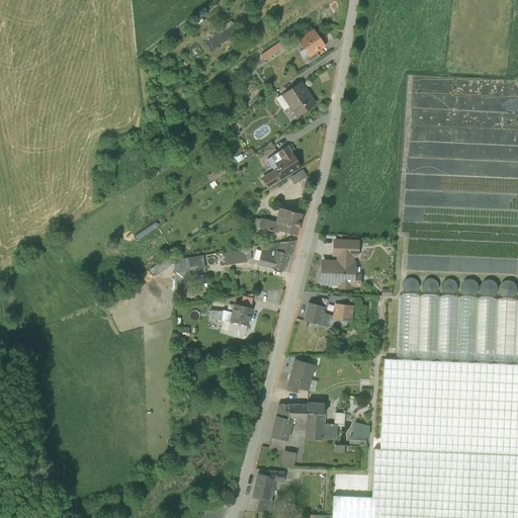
[(219,35),(234,25),(231,20),(216,31),(219,35)]
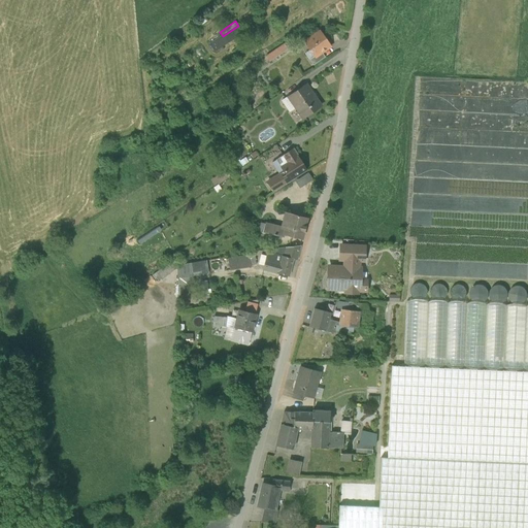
[(210,44),(215,53),(243,33),(238,26),(223,36),(210,44)]
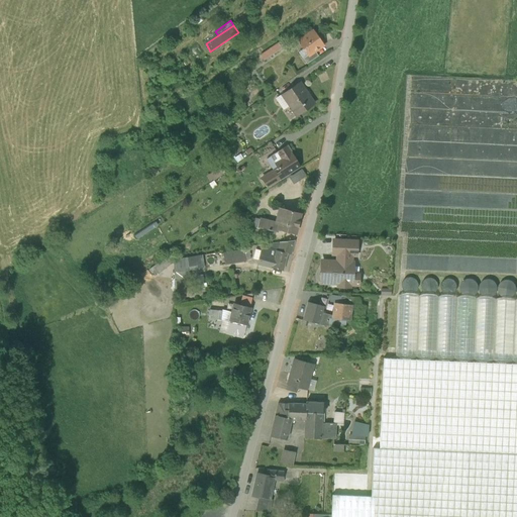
[(307,56),(308,57),(315,52),(323,45),(314,31),(298,42),(303,49),(307,56)]
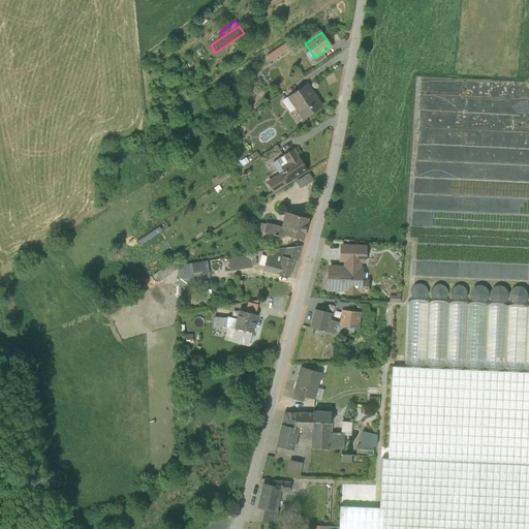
[(266,57),(270,62),(289,49),(286,43),(266,57)]
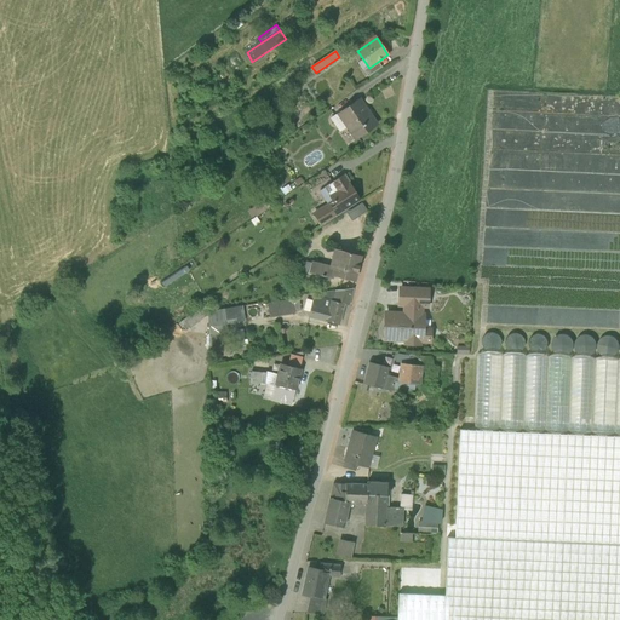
[(368,67),(363,59),(357,63),(363,70),(368,67)]
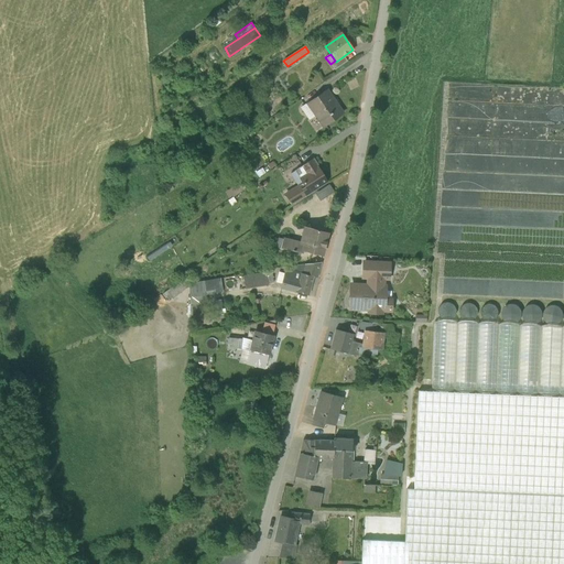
[(331,64),(335,71),(347,62),(344,56),(336,62),(335,61),(331,64)]
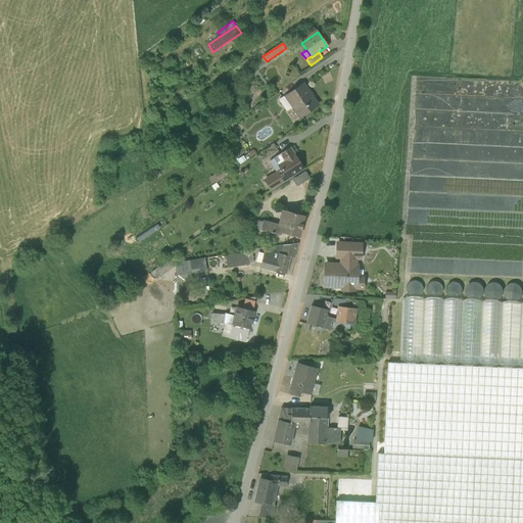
[(294,106),(301,116),(318,105),(303,84),(286,96),(293,107),(294,106)]
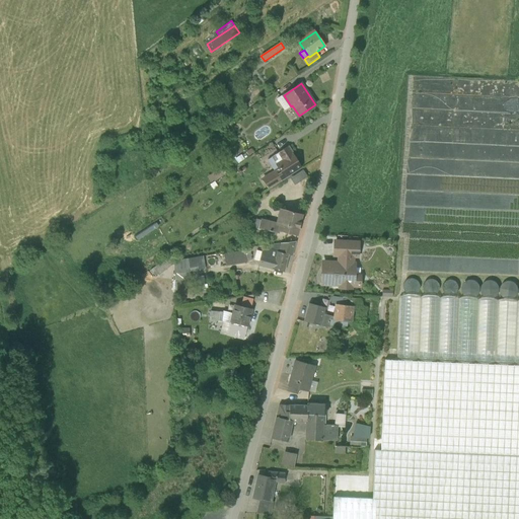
[(291,106),(284,95),(277,100),(284,110),(291,106)]
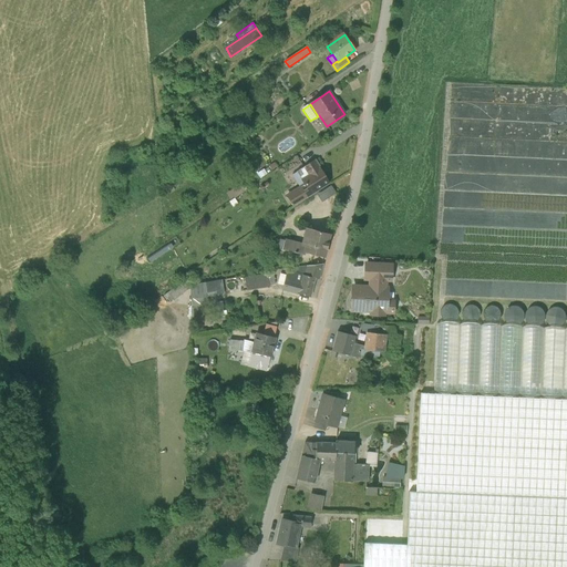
[(298,172),(306,184),(301,187),(288,196),(294,205),(318,189),(330,183),(316,161),(298,172)]
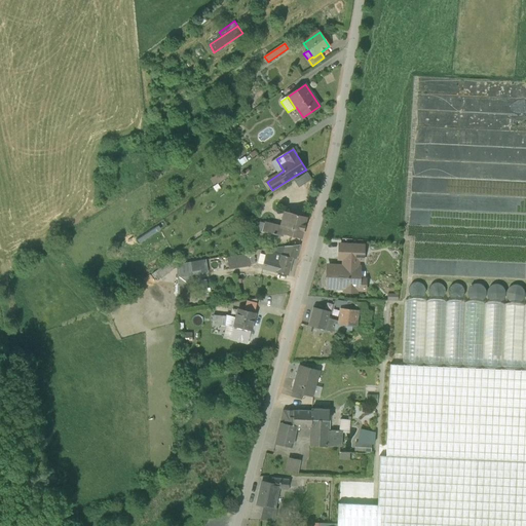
[(284,171),(276,159),(271,162),(279,174),(284,171)]
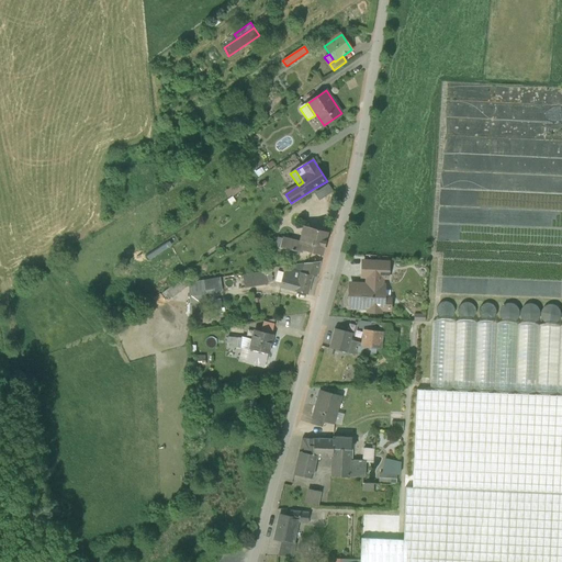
[(225,191),(229,198),(245,188),(239,180),(225,191)]
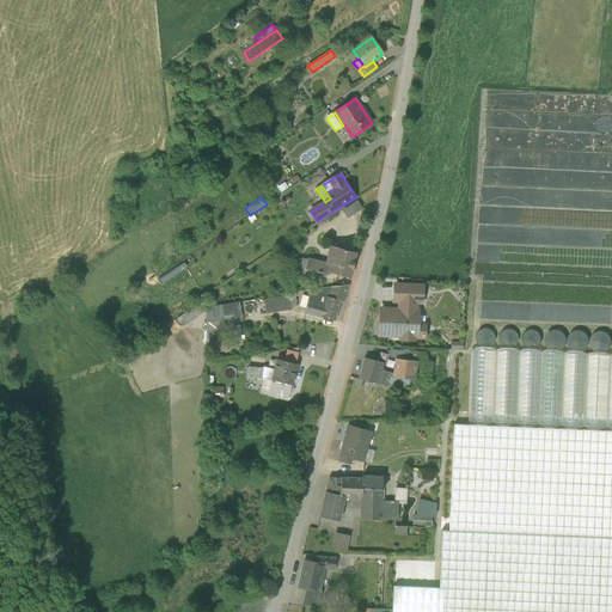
[(362,209),(356,200),(342,209),(348,219),(362,209)]
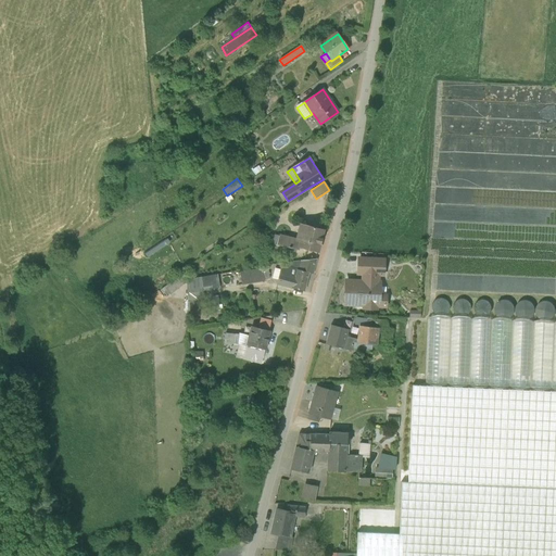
[(299,248),(316,252),(323,230),(300,224),(295,240),(290,239),(288,248),(299,250),(299,248)]
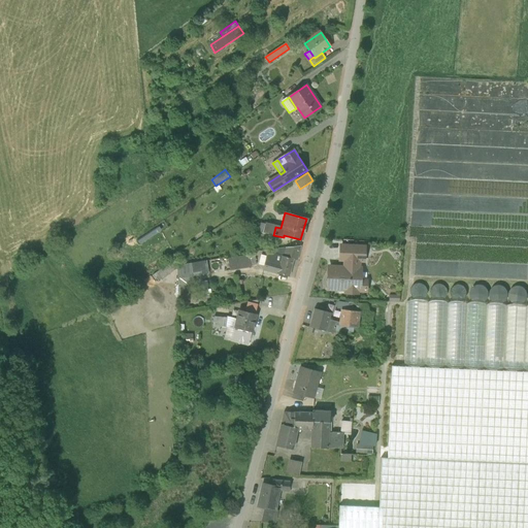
[(260,231),(273,235),(275,227),(262,223),(260,231)]
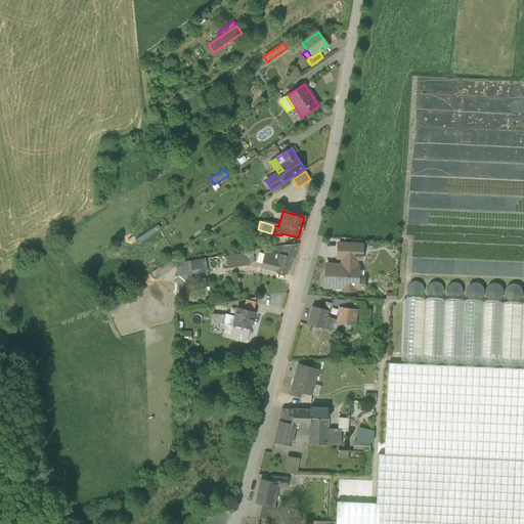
[(161,228),(158,224),(136,238),(139,243),(161,228)]
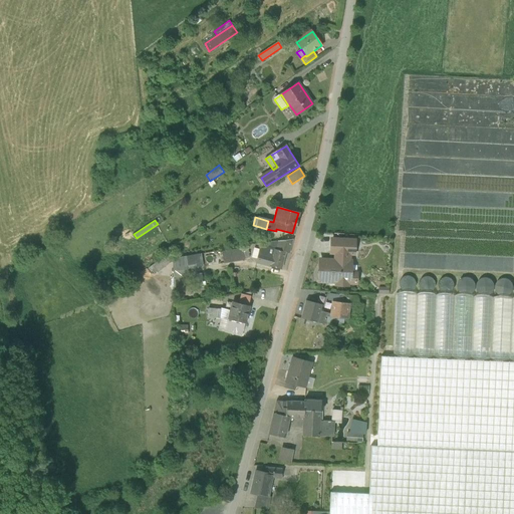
[(285,252),(288,253),(292,239),(265,243),(265,245),(259,246),(260,248),(260,250),(274,250),(285,252)]
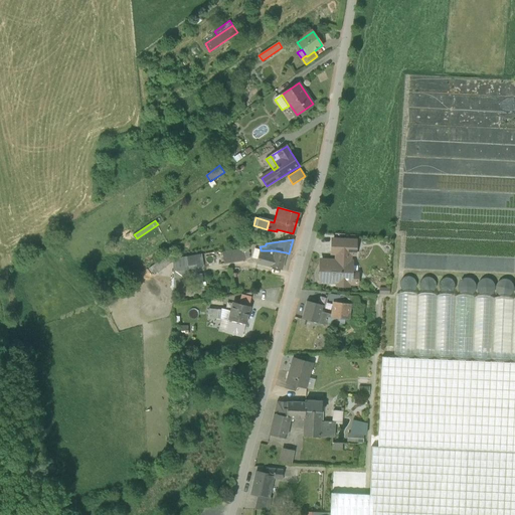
[(350,253),(355,254),(355,241),(332,240),(331,252),(337,253),(350,253)]
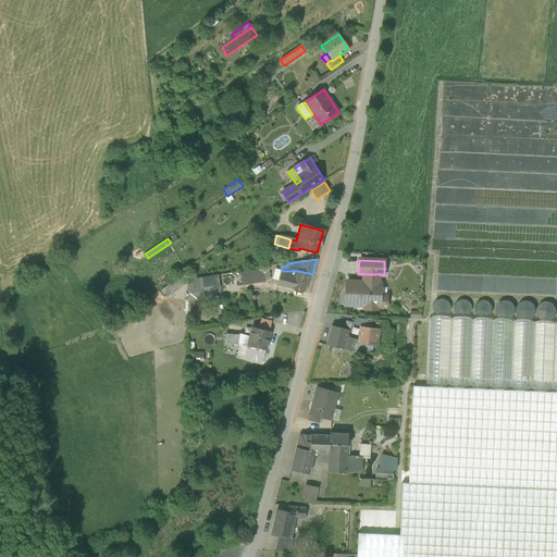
[(240,271),(242,280),(264,275),(262,267),(240,271)]
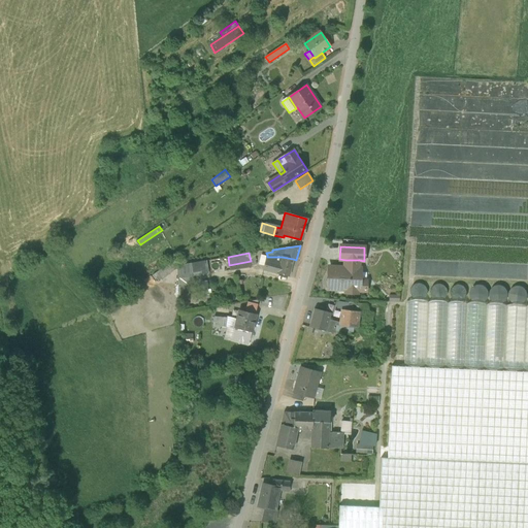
[(267,257),(267,255),(265,260),(276,263),(277,261),(281,262),(282,257),(267,257)]
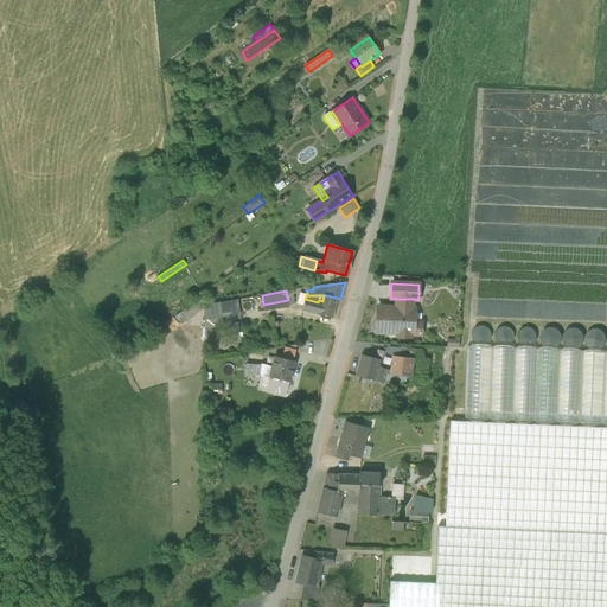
[(302,311),(331,318),(337,298),(324,295),(323,301),(319,300),(318,302),(305,299),(302,311)]
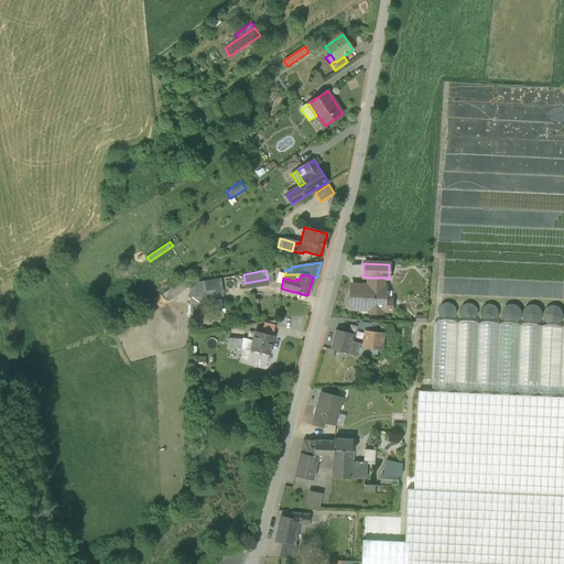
[(220,278),(204,281),(207,295),(223,292),(220,278)]
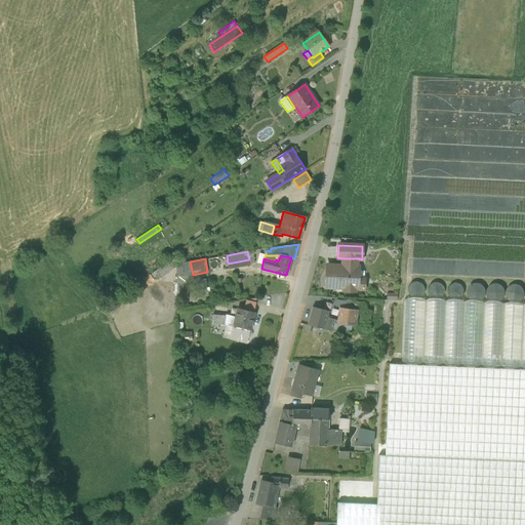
[(349,292),(350,292),(351,292),(352,292),(353,291),(355,291),(355,289),(356,279),(358,280),(359,267),(356,267),(357,258),(344,258),(342,267),(329,266),(329,275),(326,275),(325,287),(335,287),(335,286),(344,286),(344,291),(347,291),(348,291),(349,292)]
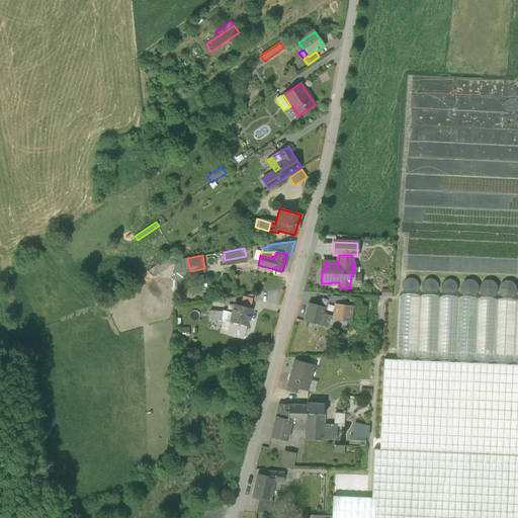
[(246,256),(225,260),(226,266),(247,262),(247,261),(246,256)]
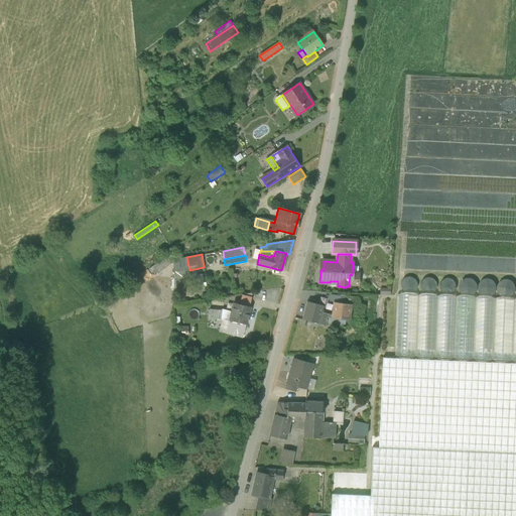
[(172,263),(167,256),(150,269),(155,276),(172,263)]
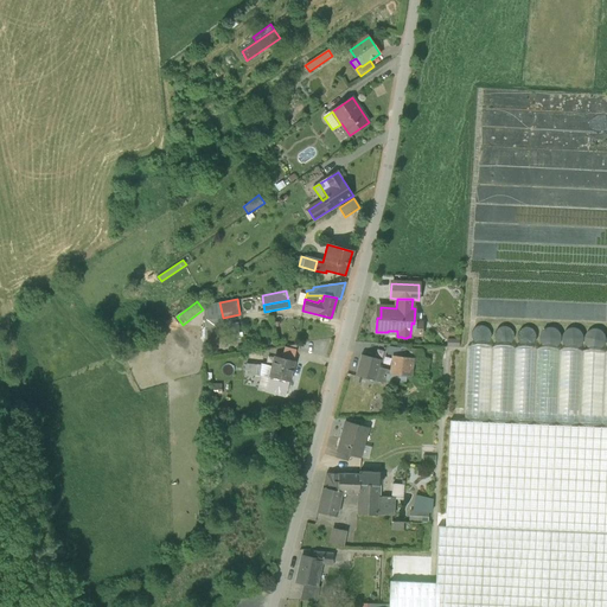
[(221,318),(223,318),(219,302),(205,305),(205,321),(221,318)]
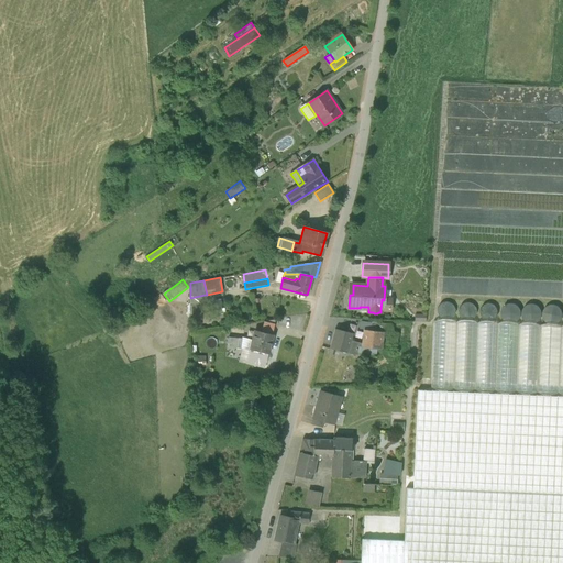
[(205,295),(190,298),(189,305),(205,305),(205,295)]
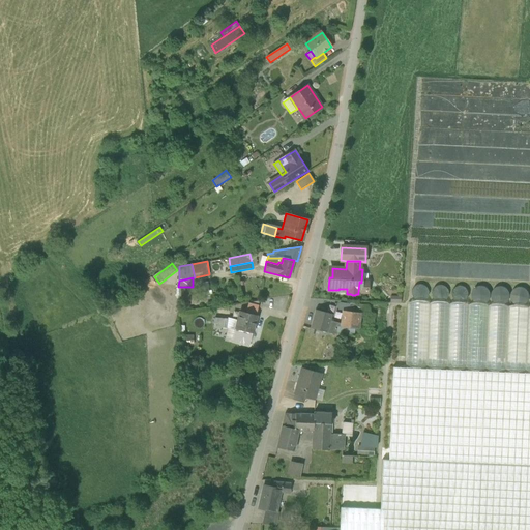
[(210,296),(208,282),(201,283),(203,297),(210,296)]
